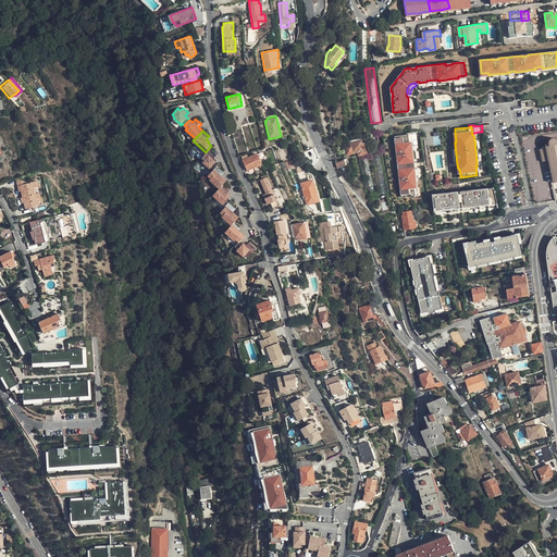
[(409,141),(408,134),(407,134),(395,135),(396,148),(397,148),(398,153),(397,155),(399,177),(400,177),(401,183),(399,184),(401,197),(410,196),(415,195),(413,187),(417,187),(416,183),(413,162),(413,158),(411,145),(411,141),(409,141)]
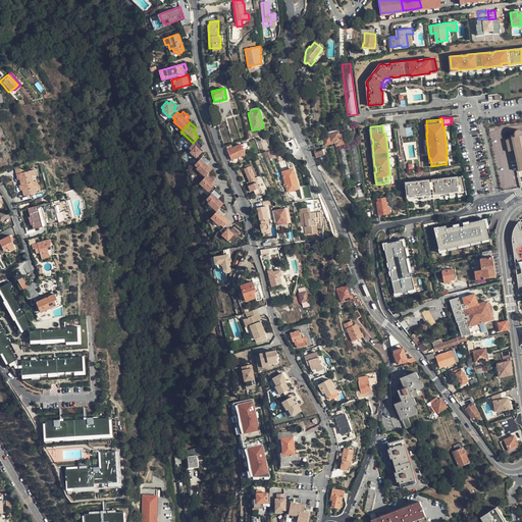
[(335,147),(344,145),(342,134),(341,135),(340,131),(329,134),(330,138),(323,139),(325,146),(335,144),(335,147)]
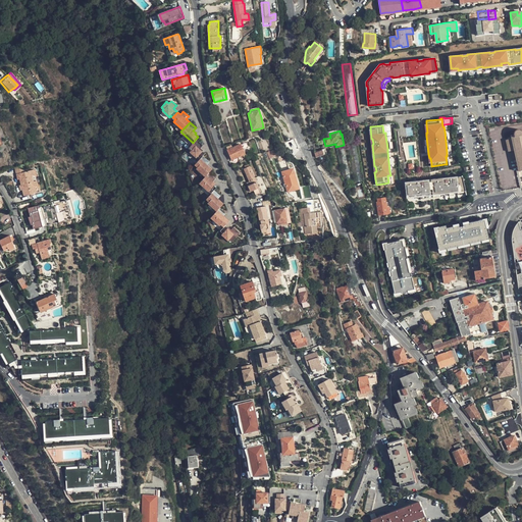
[(512,139),(506,141),(509,153),(515,151),(519,169),(520,173),(521,172),(521,131),(519,131),(516,134),(515,137),(512,137),(512,139)]
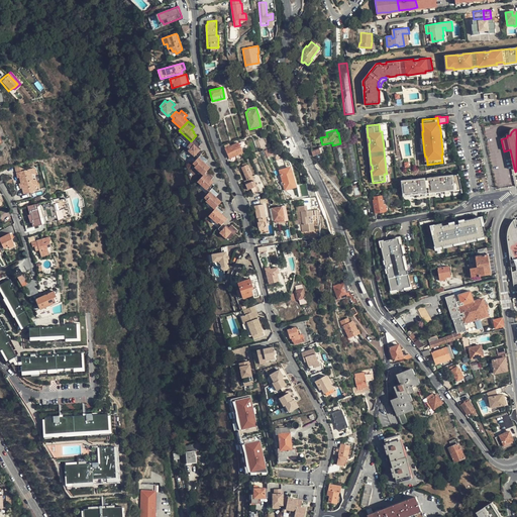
[(191,141),(186,146),(189,148),(187,149),(194,156),(195,153),(198,157),(203,151),(200,148),(201,147),(198,145),(201,142),(194,137),(191,141)]
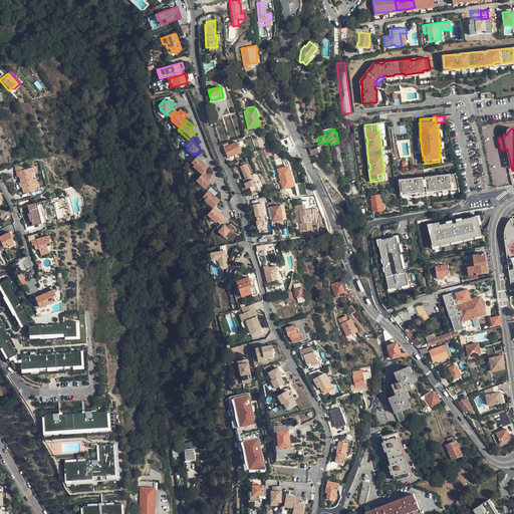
[(244,140),(247,151),(256,149),(253,138),(244,140)]
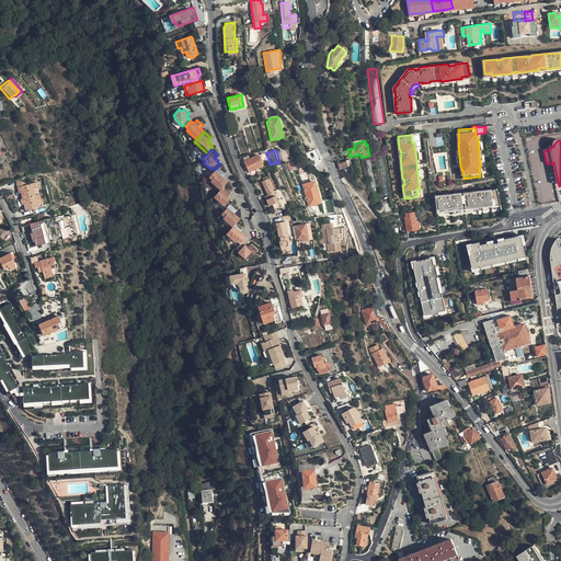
[(381,152),(374,153),(381,196),(389,194),(381,152)]
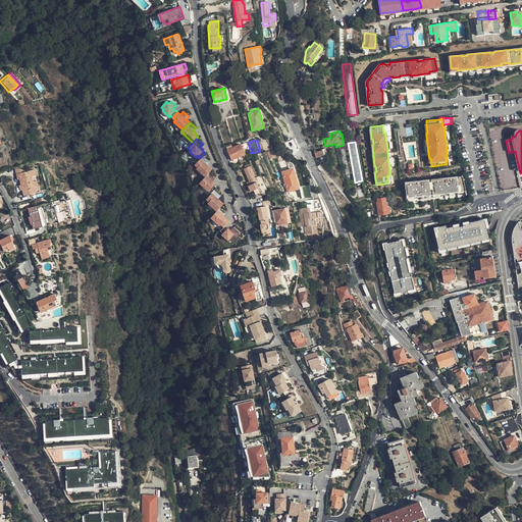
[(246,154),(241,144),(227,150),(232,160),(246,154)]
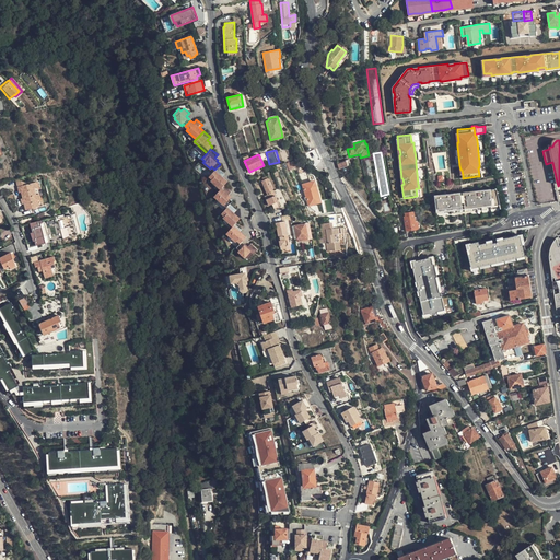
[(377,198),(369,155),(360,158),(371,199),(377,198)]
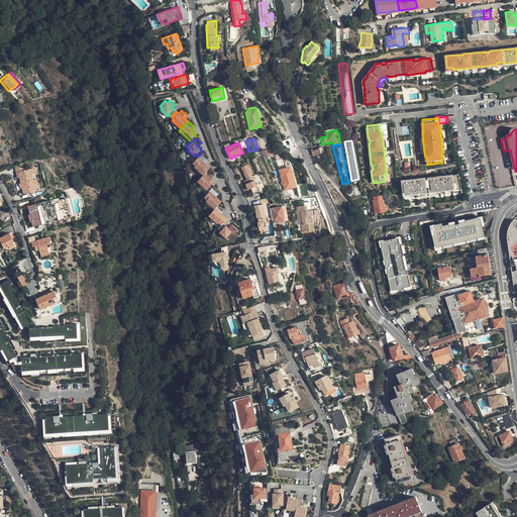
[(274,153),(272,147),(266,150),(269,157),(274,153)]
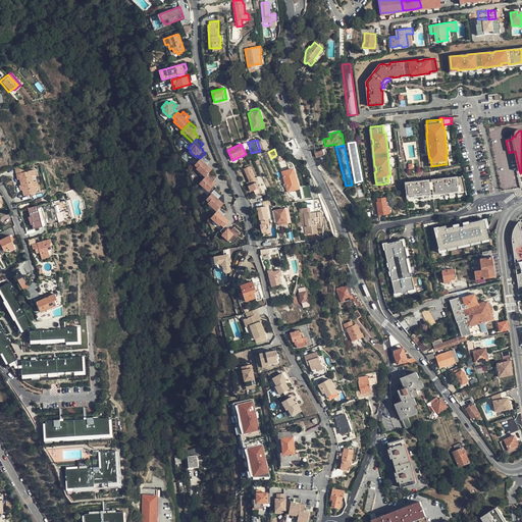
[(200,158),(194,164),(197,167),(196,168),(205,177),(209,172),(211,170),(206,166),(207,165),(200,158)]
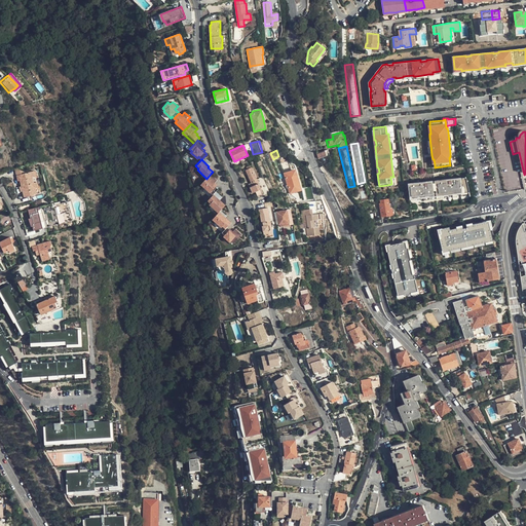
[(262,194),(250,167),(249,165),(245,167),(246,170),(245,170),(250,183),(251,184),(248,186),(251,193),(254,191),(256,196),(262,194)]
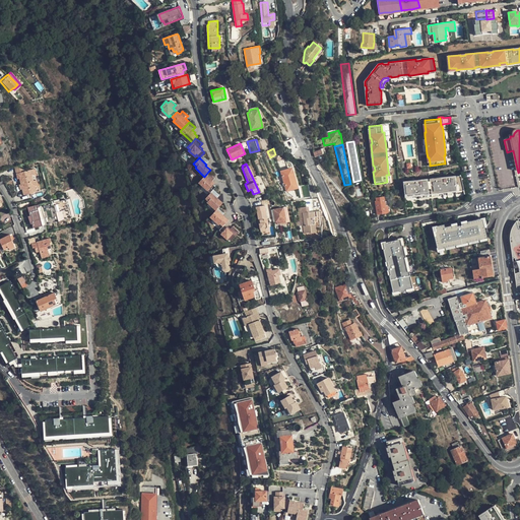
[(19,178),(21,184),(36,180),(34,169),(24,171),(23,165),(14,168),(16,173),(18,173),(19,178)]
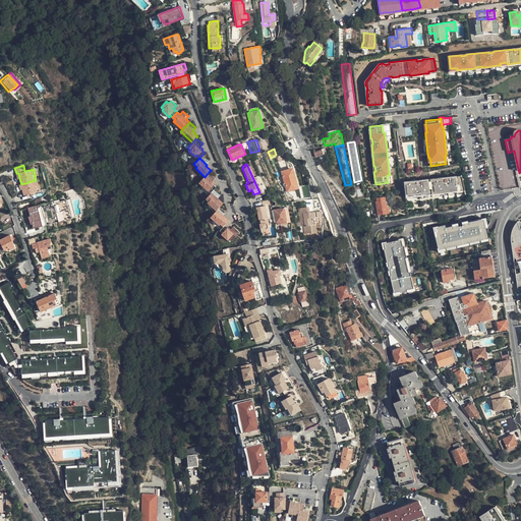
[(299,188),(293,168),(282,171),(288,191),(299,188)]
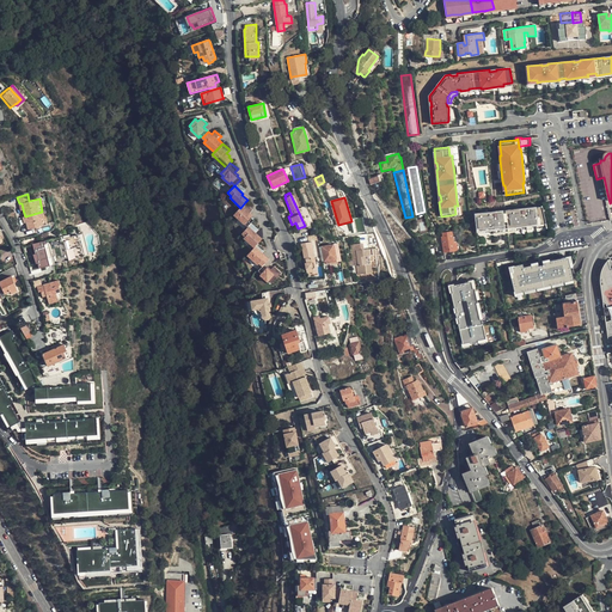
[(252,209),(245,202),(240,208),(234,213),(243,220),(240,221),(244,225),(244,224),(248,227),(249,226),(255,220),(251,218),(249,215),(250,214),(249,213),(252,209)]
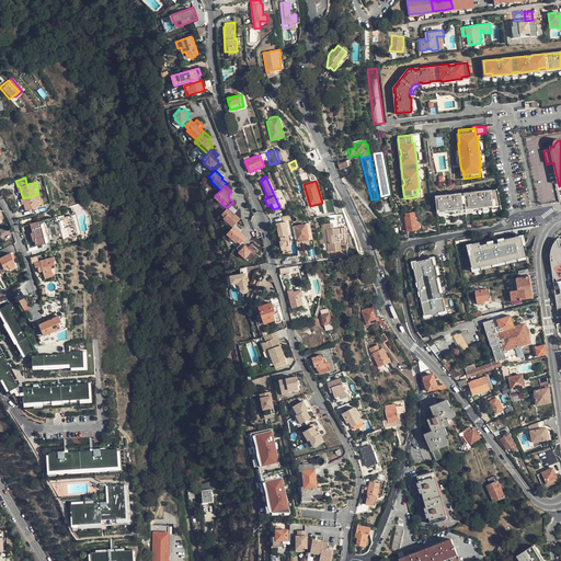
[(491,206),(500,205),(496,189),(484,191),(484,192),(478,193),(478,191),(455,194),(455,195),(448,195),(448,194),(435,195),(437,209),(445,208),(445,210),(448,210),(466,208),(465,208),(470,207),(470,208),(487,206),(491,206)]
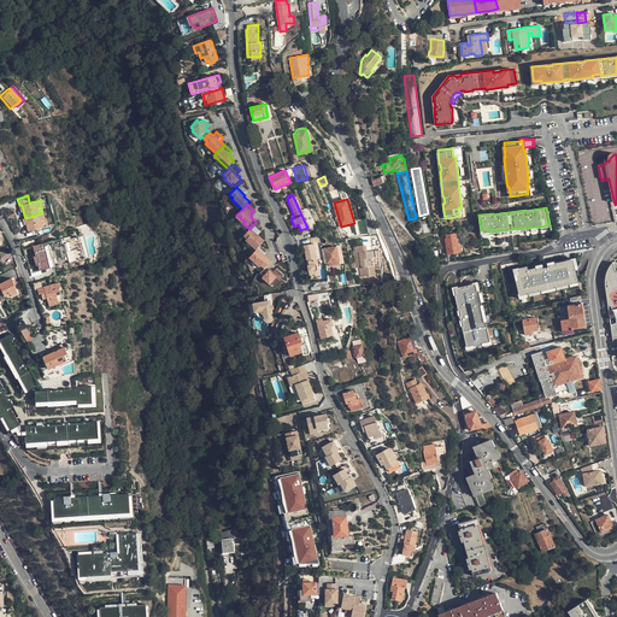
[(25,218),(27,224),(29,231),(46,227),(42,213),(25,218)]
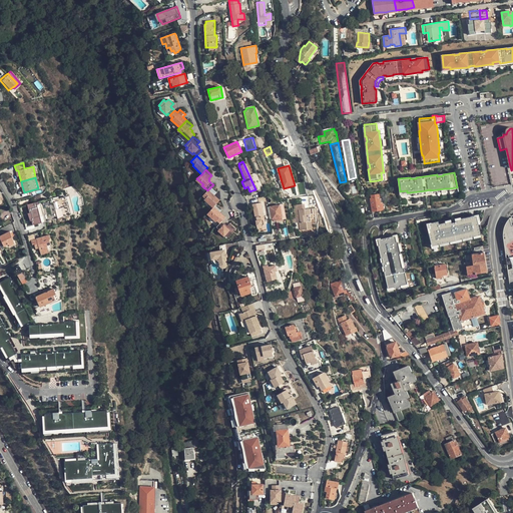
[(307,193),(305,182),(298,183),(300,194),(307,193)]
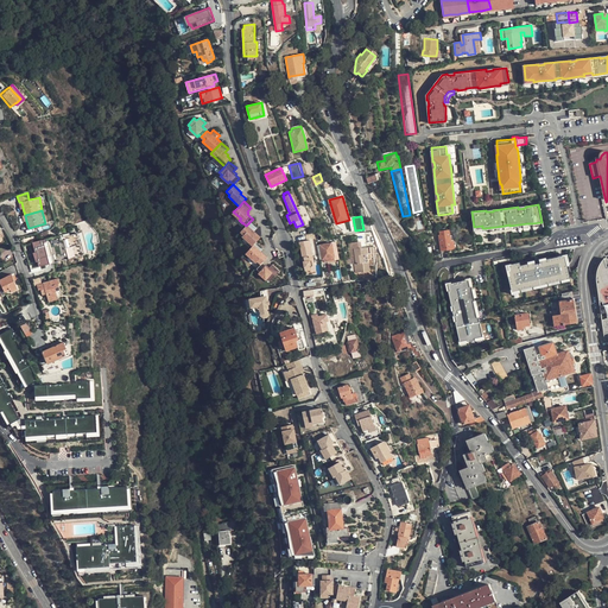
[(255,233),(247,225),(246,226),(240,232),(242,234),(241,236),(252,246),(253,245),(259,239),(254,234),(255,233)]
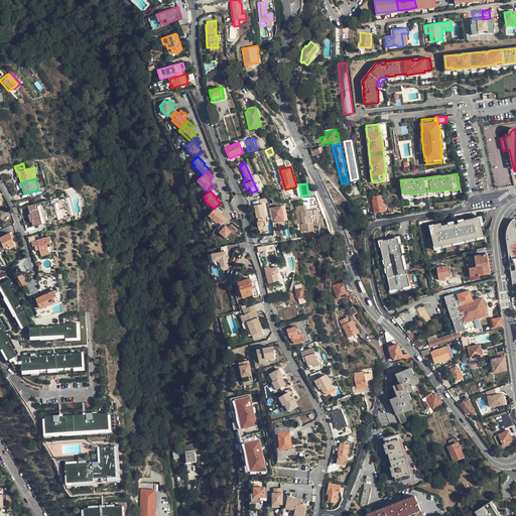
[(383,205),(382,196),(373,197),(374,200),(373,200),(374,212),(386,211),(385,205),(383,205)]
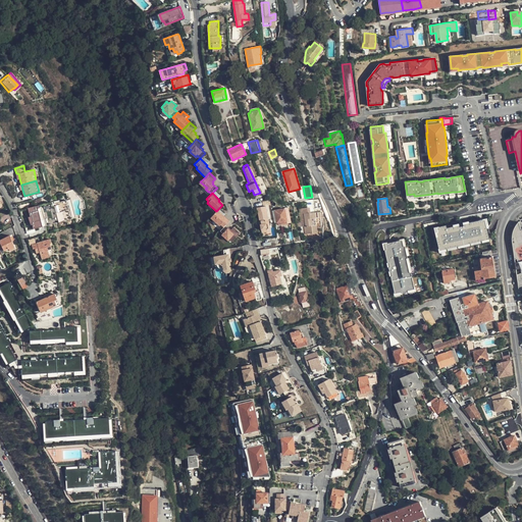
[(34,229),(42,227),(75,218),(71,200),(56,204),(55,202),(29,208),(32,217),(30,218),(32,225),(33,224),(34,229)]
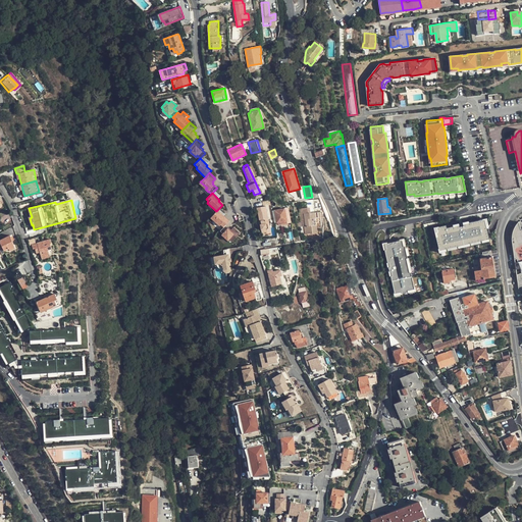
[(266,223),(269,222),(266,207),(258,208),(262,235),(267,233),(266,223)]
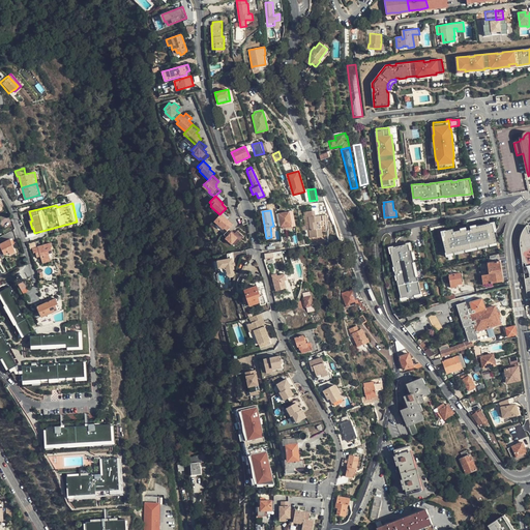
[(322,236),(321,231),(320,215),(316,216),(315,210),(303,212),(304,217),(306,217),(308,230),(310,238),(322,236)]
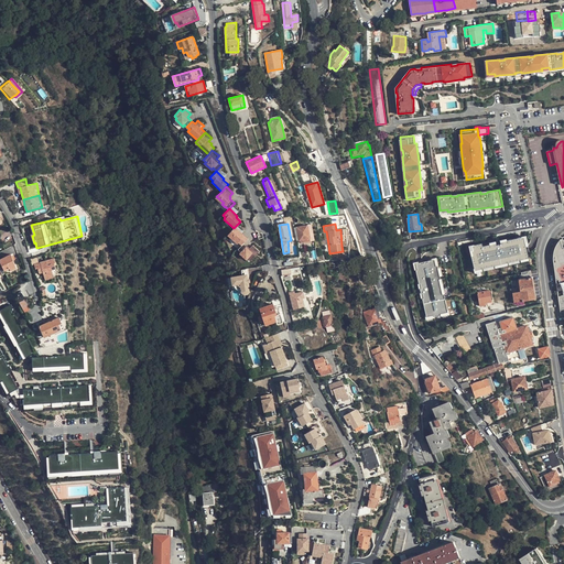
[(311,239),(308,225),(296,227),(299,241),(311,239)]
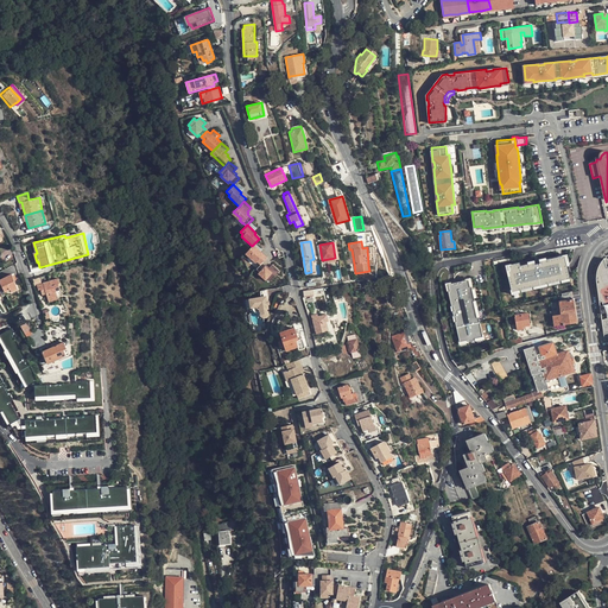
[(263,253),(253,245),(252,246),(247,252),(249,254),(248,257),(255,263),(258,261),(260,265),(267,257),(264,254),(263,257),(260,254),(263,253)]
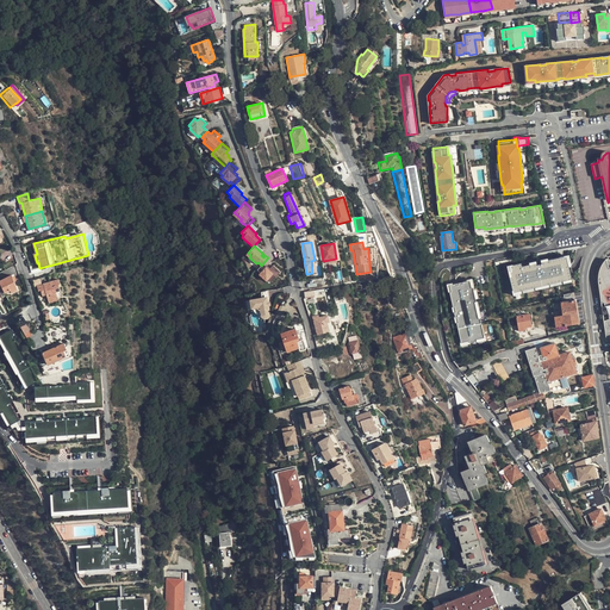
[(347,266),(355,265),(353,250),(350,250),(344,250),(347,266)]
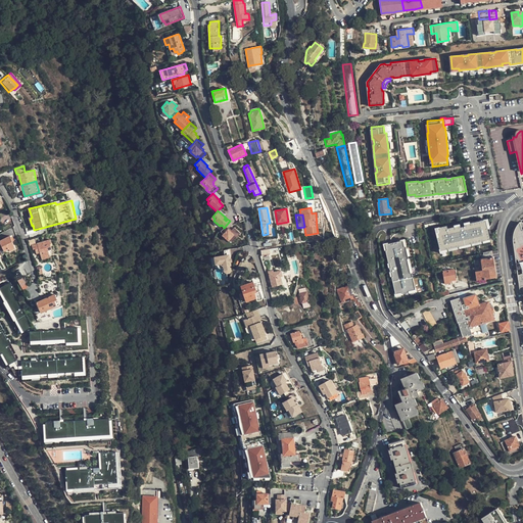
[(489,225),(488,215),(478,216),(479,227),(489,225)]
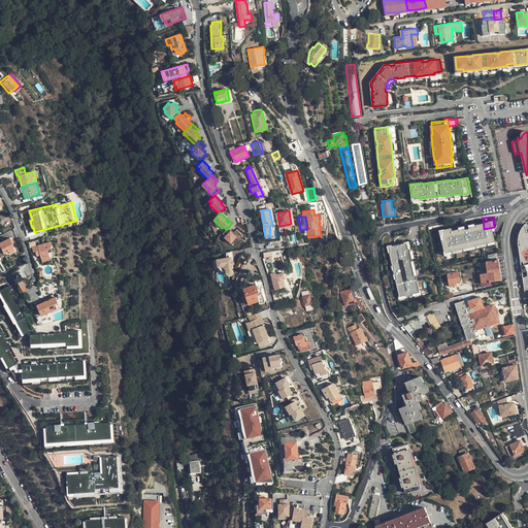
[(519,234),(518,236),(526,233),(524,226),(522,229),(520,232),(519,234)]
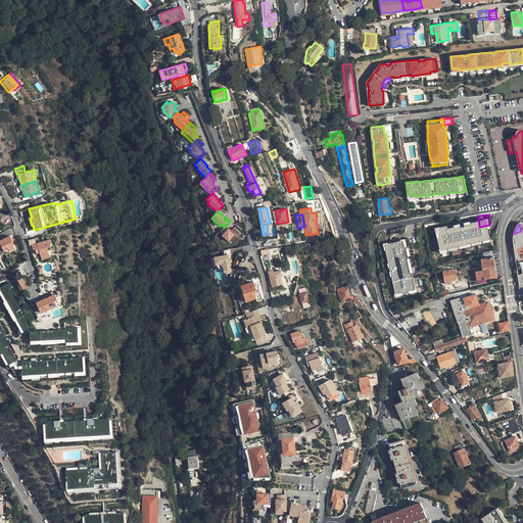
[(241,233),(234,227),(232,230),(231,229),(230,230),(228,229),(222,235),(228,241),(230,240),(232,242),(241,233)]
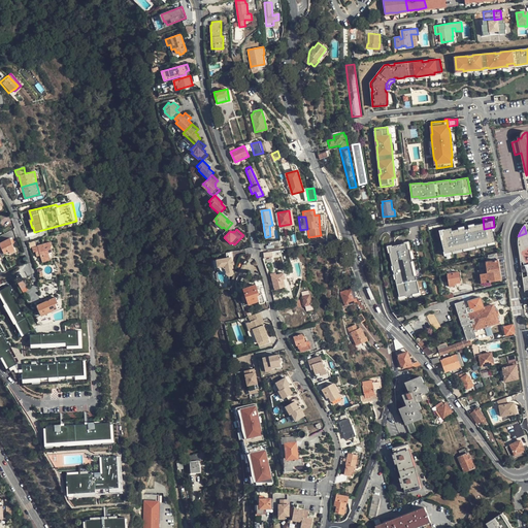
[(527,295),(527,232),(526,233),(518,236),(518,238),(518,244),(520,260),(520,262),(522,262),(524,265),(521,266),(522,273),(526,271),(527,276),(523,278),(526,296),(527,295)]
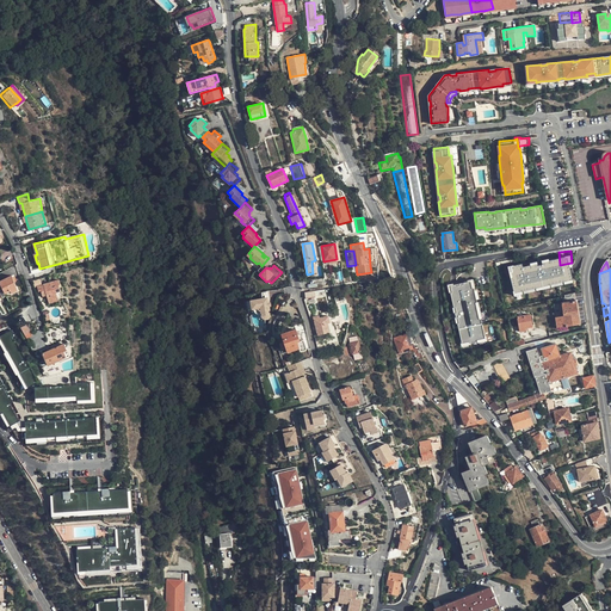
[(16,283),(14,279),(12,276),(0,281),(0,292),(1,297),(2,298),(6,296),(19,291),(16,283)]
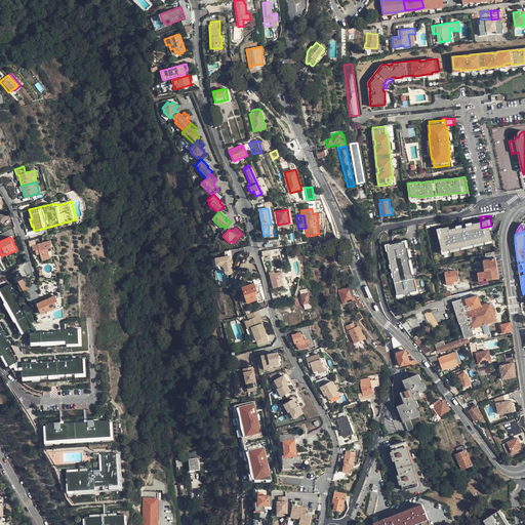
[(35,245),(34,239),(27,241),(29,247),(35,245)]
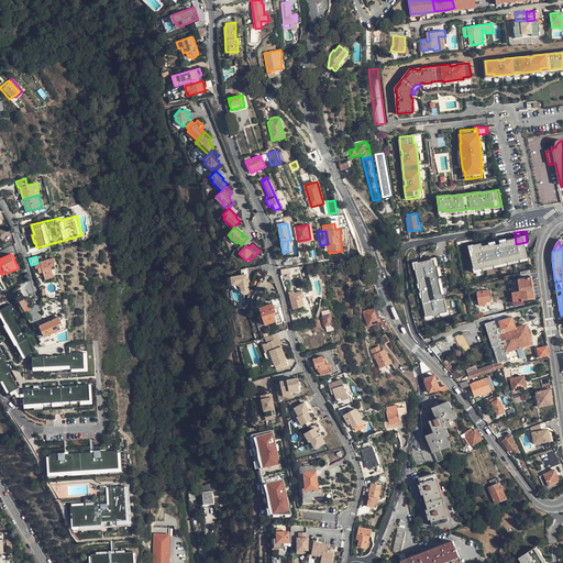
[(40,262),(43,275),(51,273),(52,272),(52,269),(56,267),(54,262),(55,262),(54,257),(40,262)]
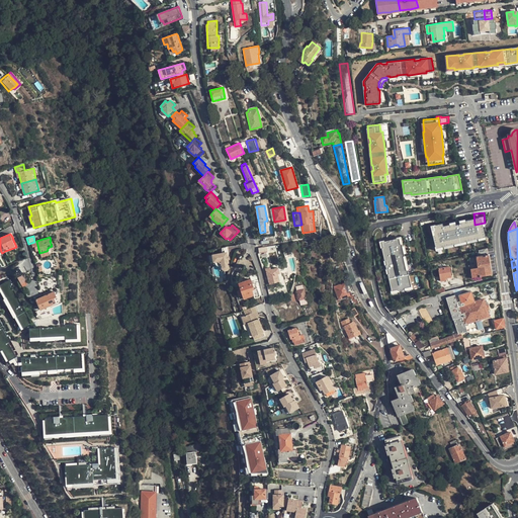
[(401,245),(400,239),(382,243),(383,248),(381,249),(384,261),(386,260),(387,265),(385,266),(386,270),(389,270),(390,274),(387,274),(393,291),(399,289),(400,291),(406,290),(405,288),(412,286),(408,271),(407,271),(403,257),(405,256),(402,245),(401,245)]
